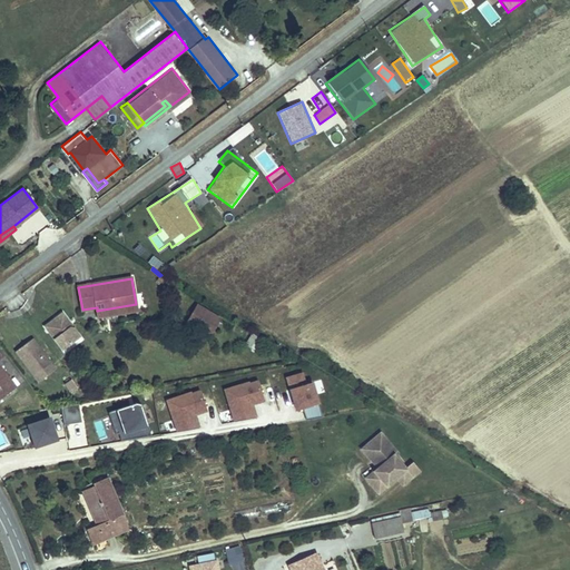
[(7,304),(15,313),(28,301),(21,292),(7,304)]
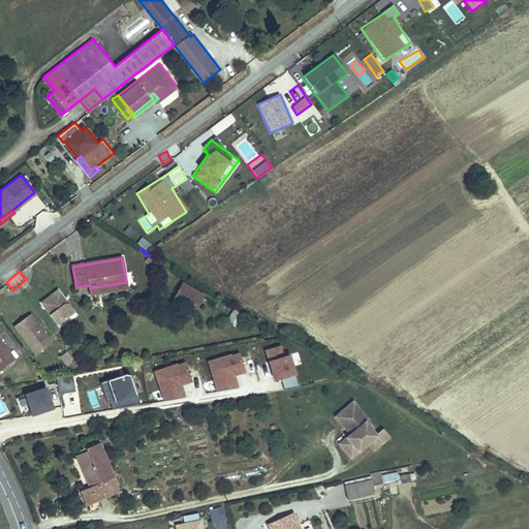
[(126,282),(90,288),(91,294),(127,288),(126,282)]
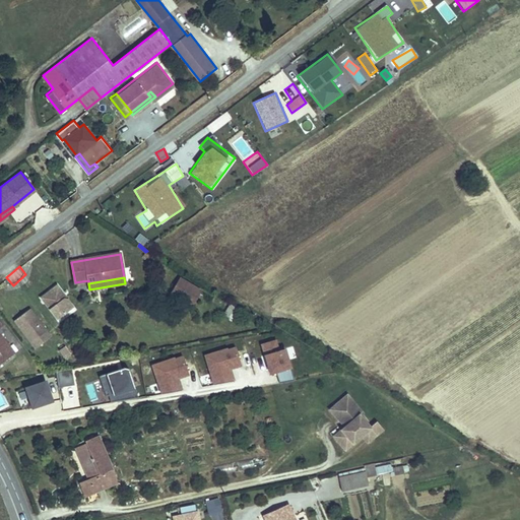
[(191,285),(181,279),(173,294),(183,300),(191,285)]
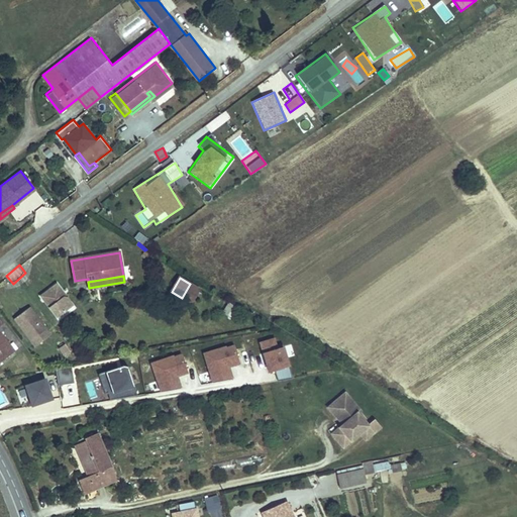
[(57,284),(40,296),(58,317),(73,306),(57,284)]
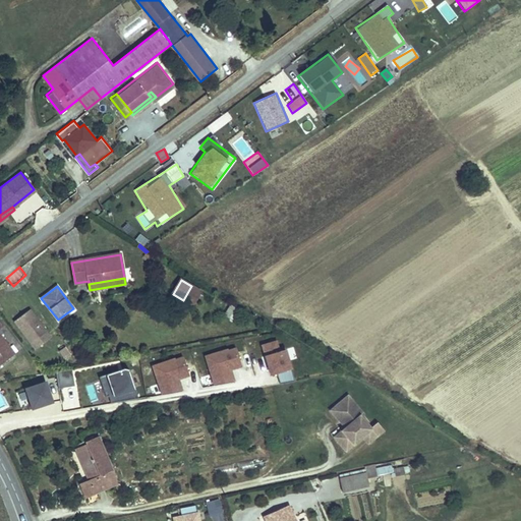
[(191,286),(183,300),(192,305),(200,291),(191,286)]
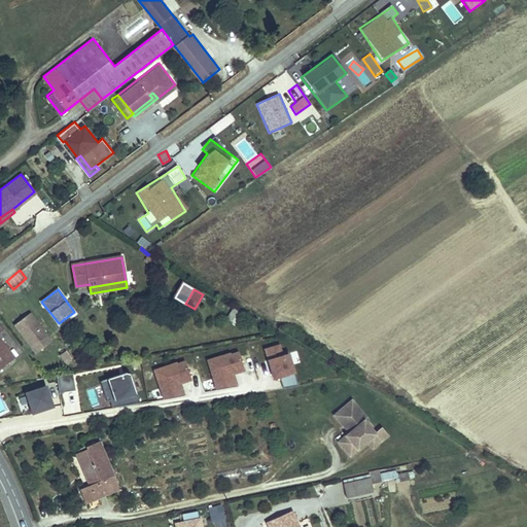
[(32,347),(47,336),(31,313),(14,324),(32,347)]
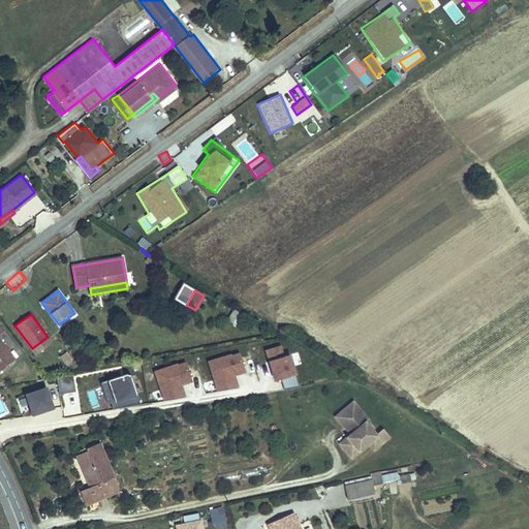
[(52,342),(48,337),(32,348),(36,353),(52,342)]
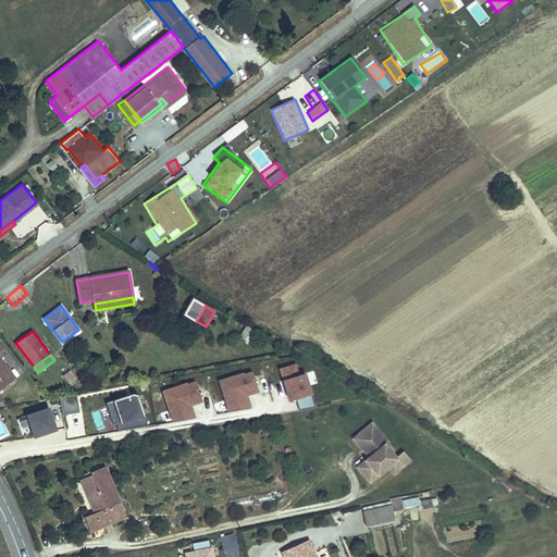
[(0,390),(15,379),(0,358),(0,390)]
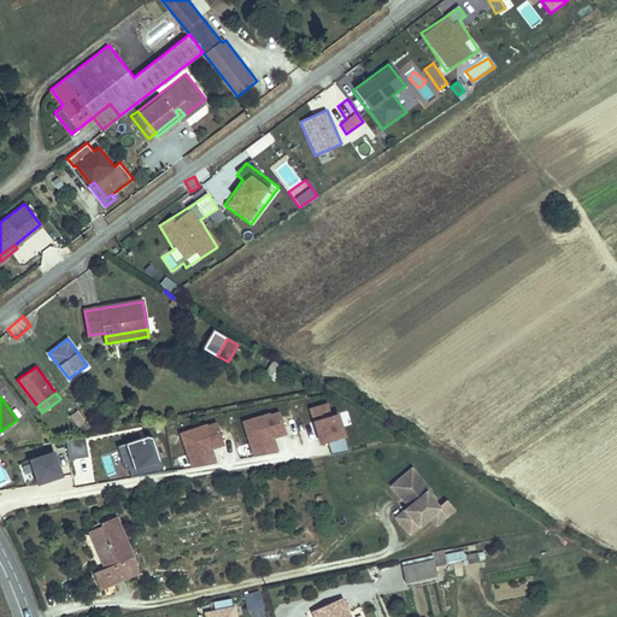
[(329,445),(331,454),(347,450),(336,413),(330,416),(327,404),(307,409),(318,447),(329,445)]
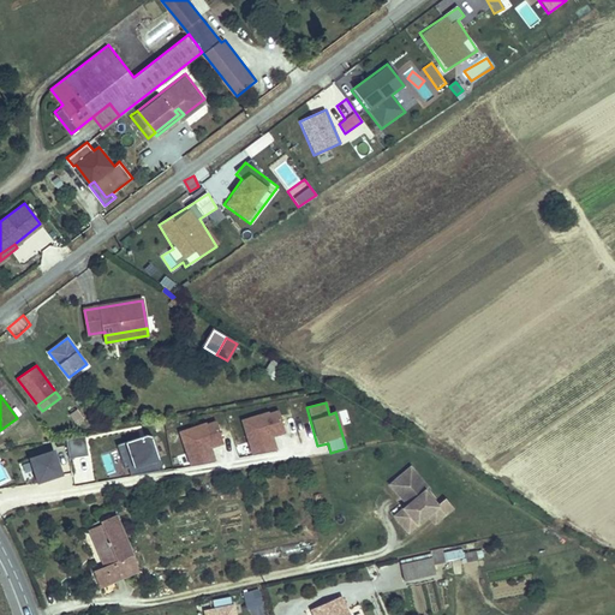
[(251,458),(276,449),(273,437),(285,434),(278,408),(239,421),(251,458)]
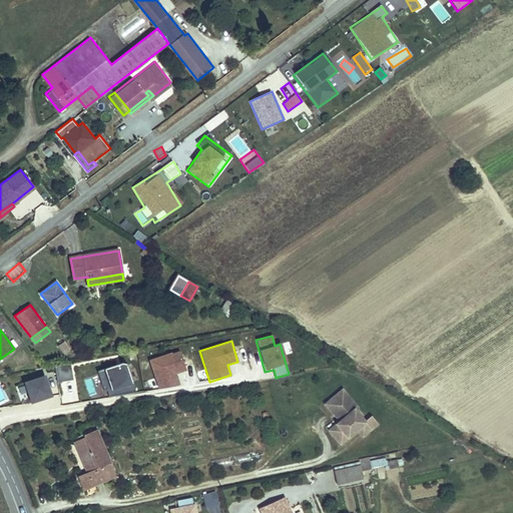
[(63,353),(69,349),(63,342),(57,346),(63,353)]
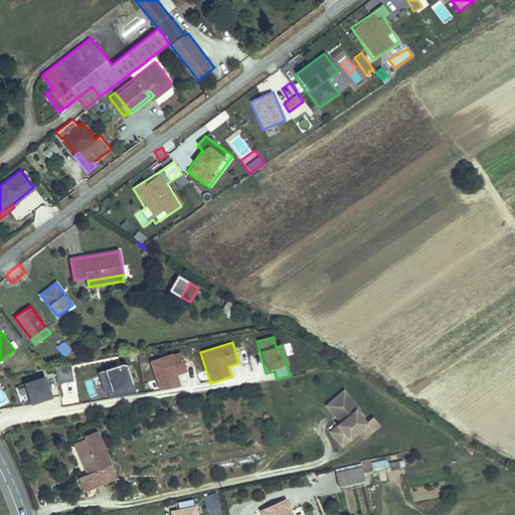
[(180,386),(177,376),(186,373),(181,352),(149,361),(158,392),(180,386)]
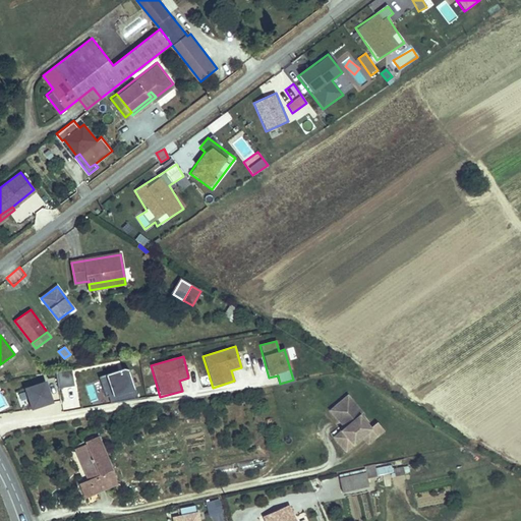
[(100,379),(110,406),(136,396),(126,368),(100,379)]
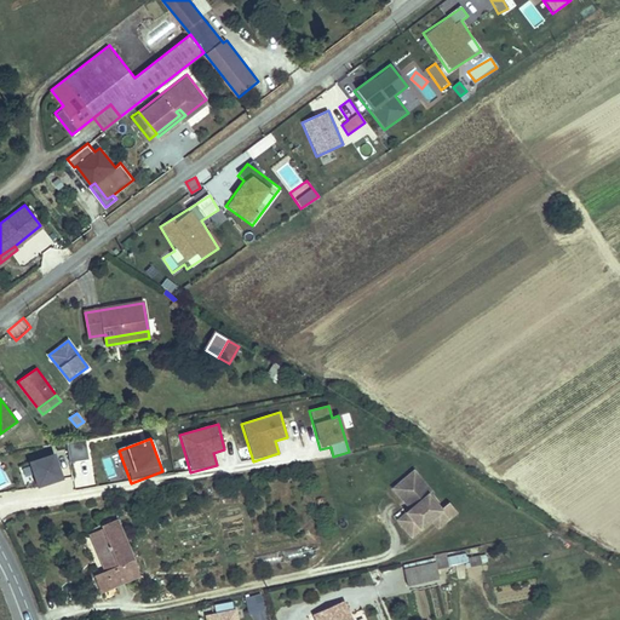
[(68,443),(69,461),(86,460),(85,441),(68,443)]
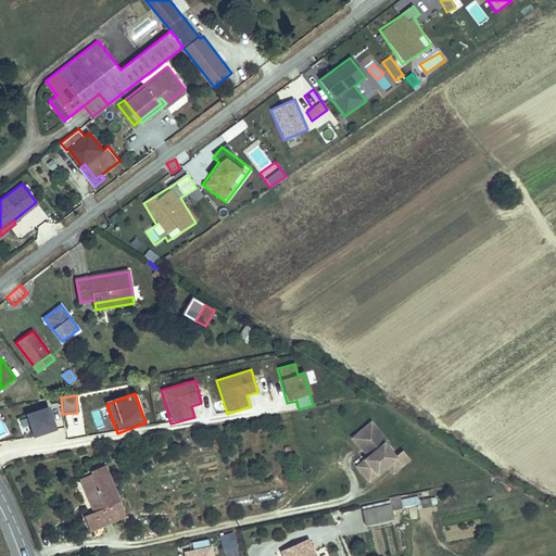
[(32,439),(57,431),(48,407),(24,416),(32,439)]
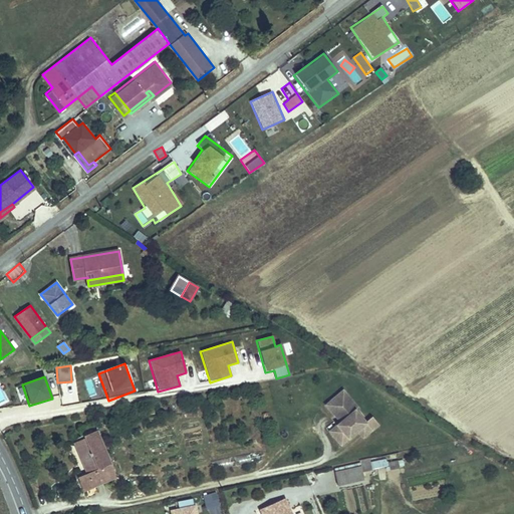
[(363,438),(378,425),(372,418),(366,423),(355,411),(358,409),(343,391),(332,401),(345,415),(345,419),(341,422),(330,432),(341,445),(358,431),(363,438)]
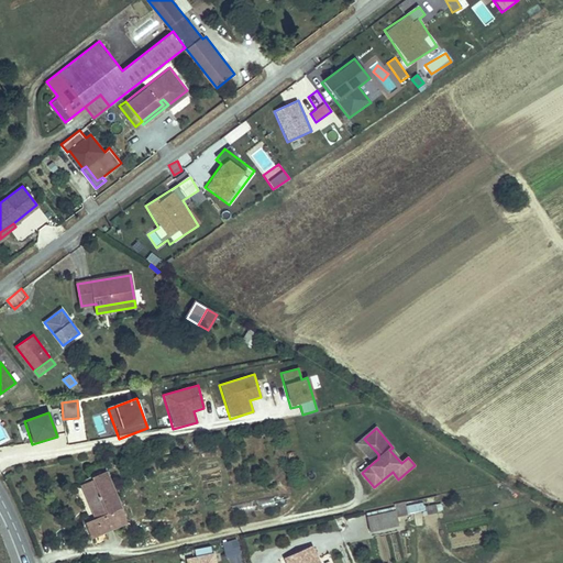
[(374,462),(378,459),(378,454),(364,439),(357,443),(374,462)]
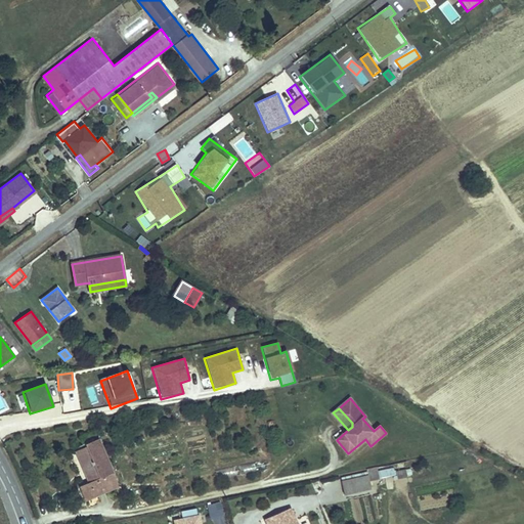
[(86,444),(98,439),(95,432),(83,437),(86,444)]
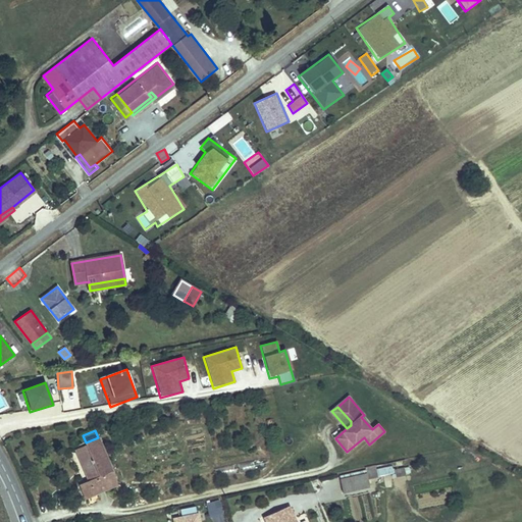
[(118,484),(98,437),(86,442),(87,445),(76,450),(84,467),(86,467),(87,470),(86,470),(90,480),(80,484),(85,498),(118,484)]
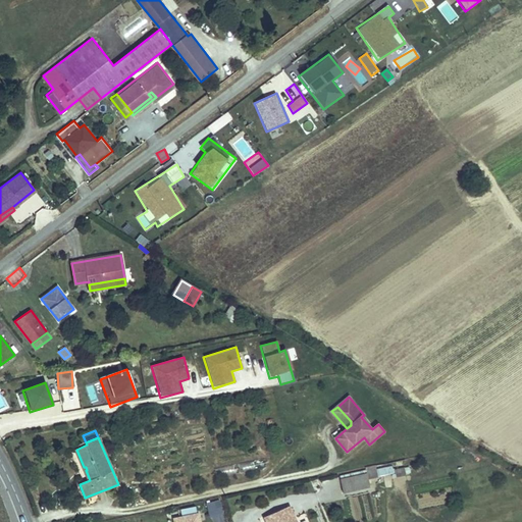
[(252,469),(265,467),(264,460),(252,461),(252,469)]
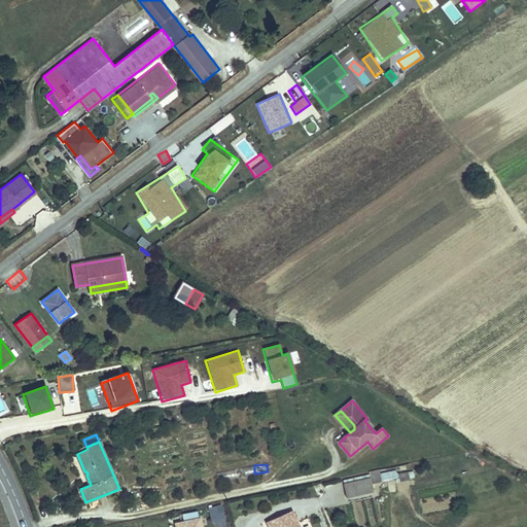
[(410,480),(409,471),(398,475),(399,482),(410,480)]
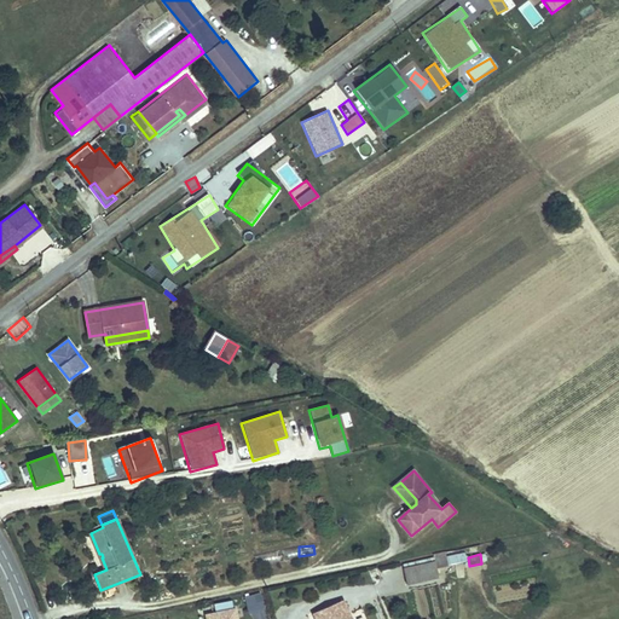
[(435,561),(434,557),(404,565),(405,568),(435,562),(435,561)]
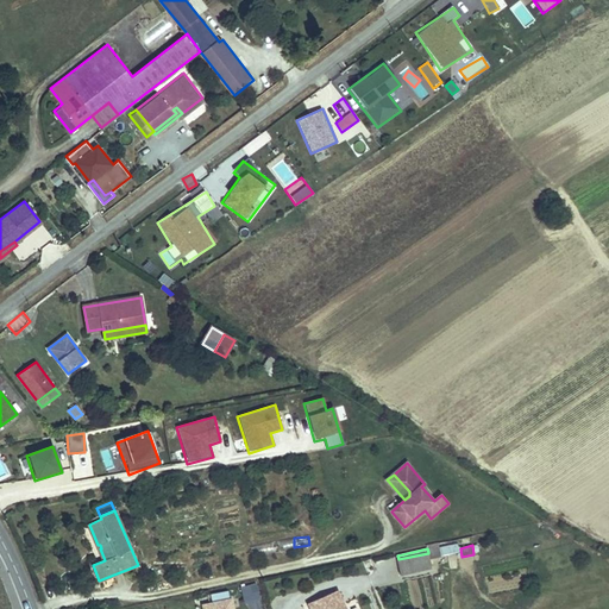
[(428,554),(428,553),(399,559),(397,559),(401,576),(432,569),(428,554)]
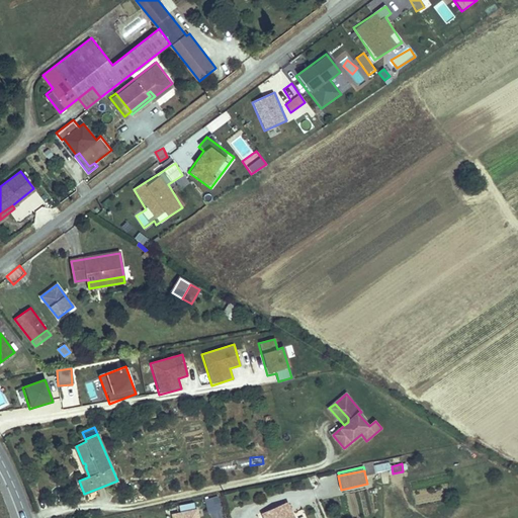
[(207,514),(222,510),(217,496),(203,500),(207,514)]
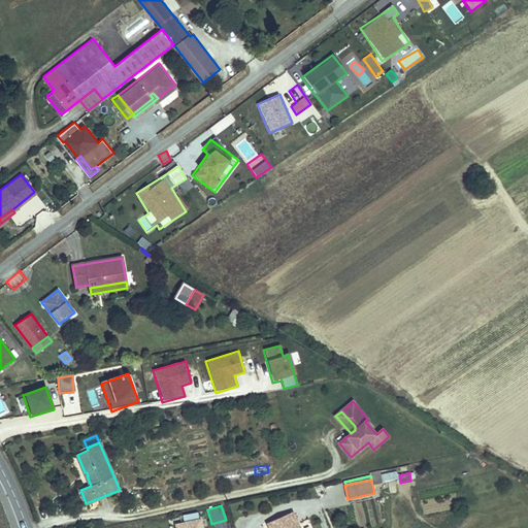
[(299,527),(293,513),(273,522),(275,527),(299,527)]
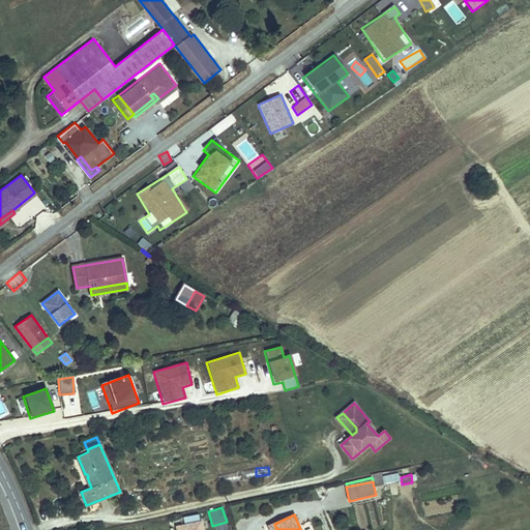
[(198,529),(203,529),(201,521),(182,525),(183,529),(198,529)]
